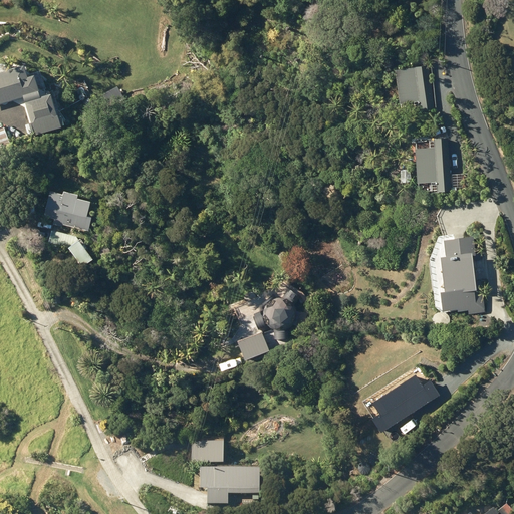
[(391,70),(396,104),(416,101),(417,111),(433,109),(427,65),(391,70)]
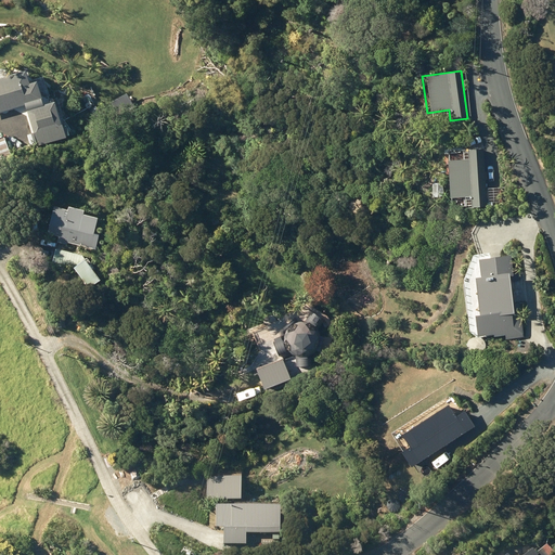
[(30,72),(0,79),(0,113),(46,100),(41,82),(34,85),(30,72)]
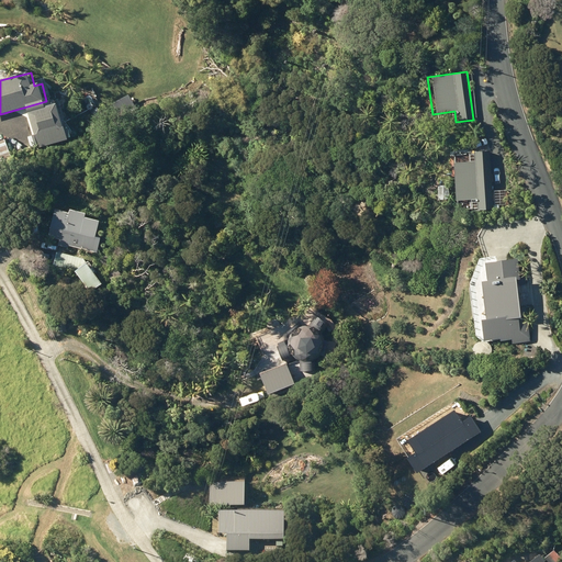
[(60,104),(30,112),(40,149),(69,143),(60,104)]
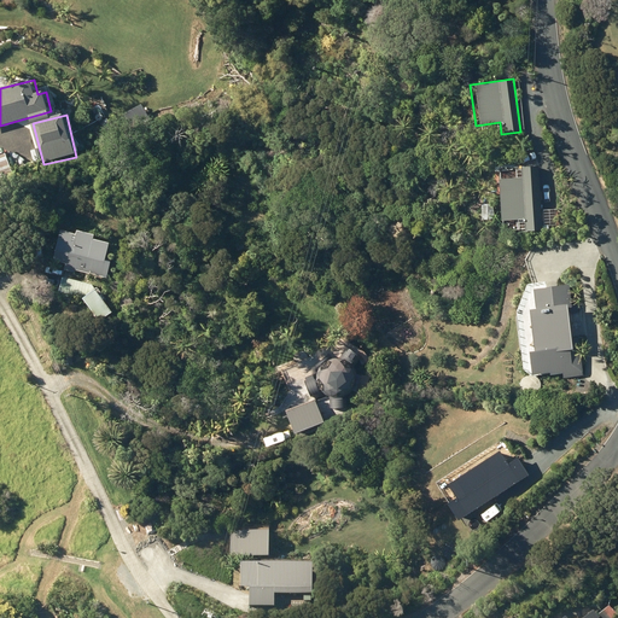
[(491,135),(478,136),(479,147),(493,145),(491,135)]
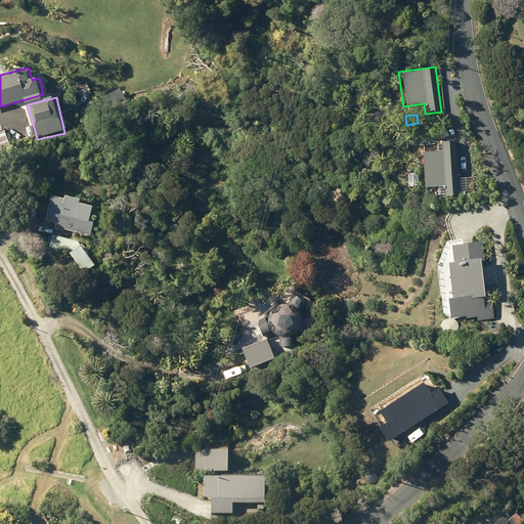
[(440,142),(441,150),(419,151),(421,188),(442,186),(443,194),(459,193),(455,141),(440,142)]
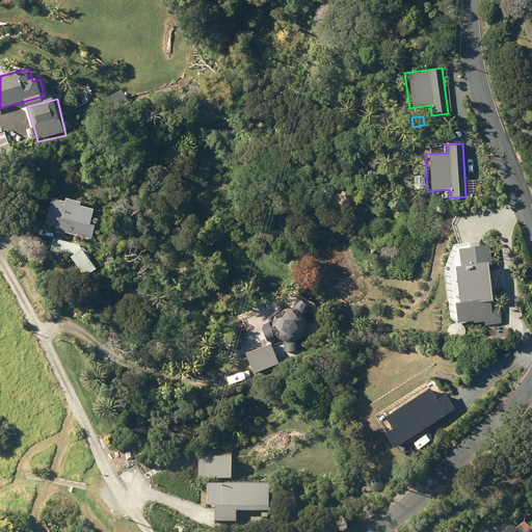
[(423,175),(411,176),(413,188),(424,188),(423,175)]
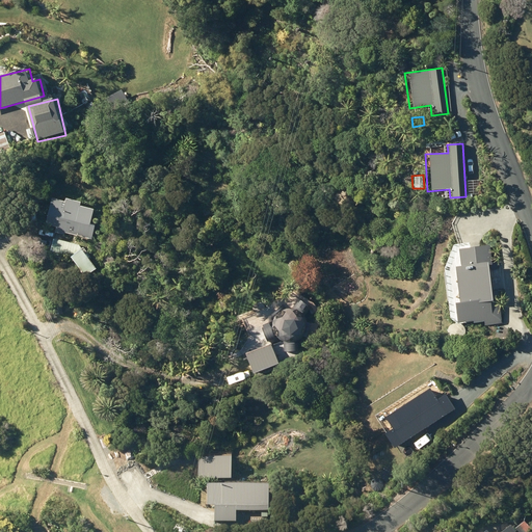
[(97,210),(83,206),(84,203),(69,198),(68,202),(53,198),(47,224),(57,227),(56,233),(67,235),(67,233),(94,238),(97,224),(94,223),(97,210)]
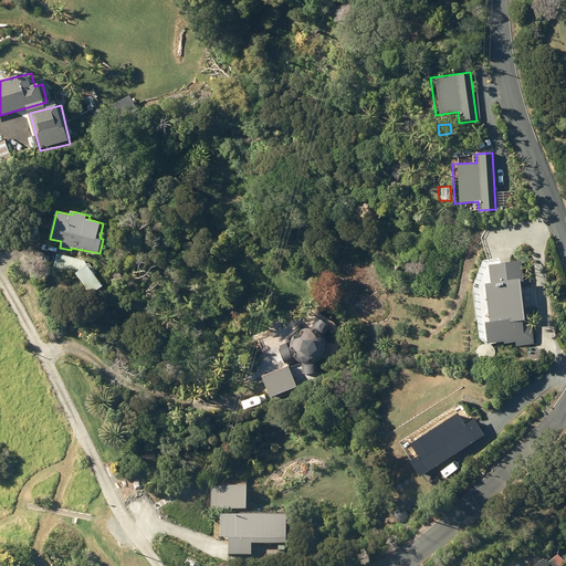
[(55,268),(77,273),(91,292),(107,279),(92,261),(58,253),(55,268)]
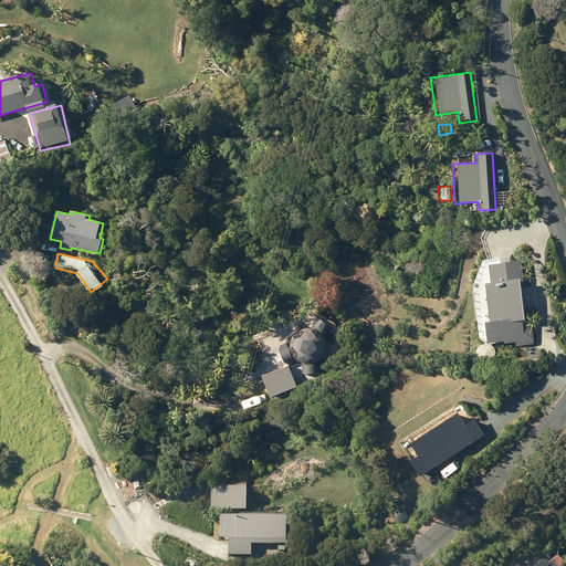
[(484,283),(479,284),(483,322),(479,323),(481,343),(499,341),(499,344),(511,342),(512,347),(531,344),(526,308),(516,311),(513,282),(520,281),(517,261),(482,265),(484,283)]
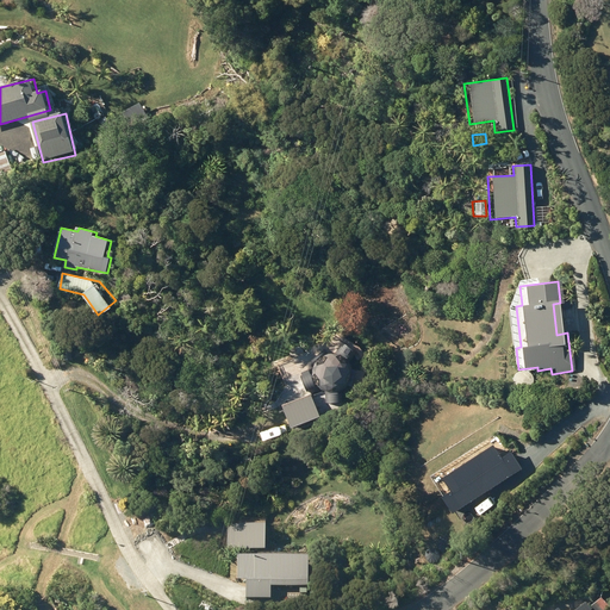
[(307,372),(297,375),(300,388),(311,385),(318,390),(324,392),(324,404),(336,403),(335,390),(336,388),(342,383),(344,372),(340,363),(341,360),(347,352),(336,344),(330,353),(318,354),(310,360),(307,372)]
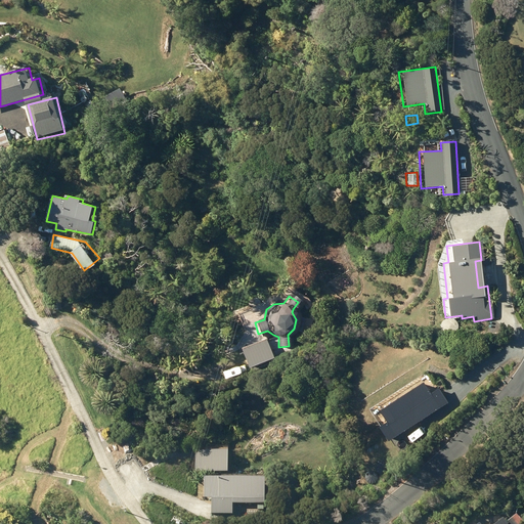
[(265,339),(241,348),(248,367),(272,358),(265,339)]
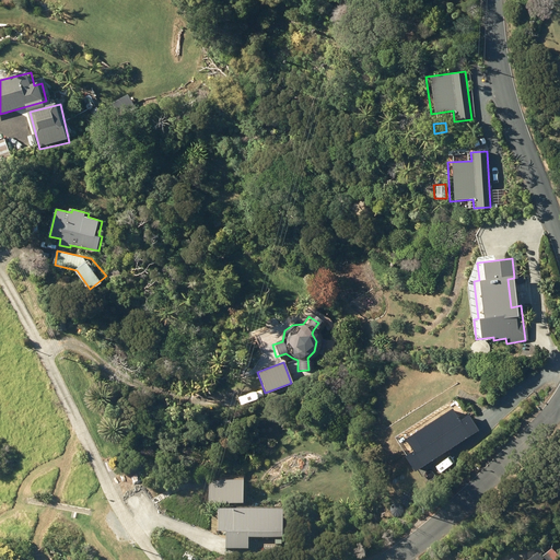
[(415,470),(478,430),(468,416),(461,420),(453,408),(405,439),(413,452),(406,456),(415,470)]
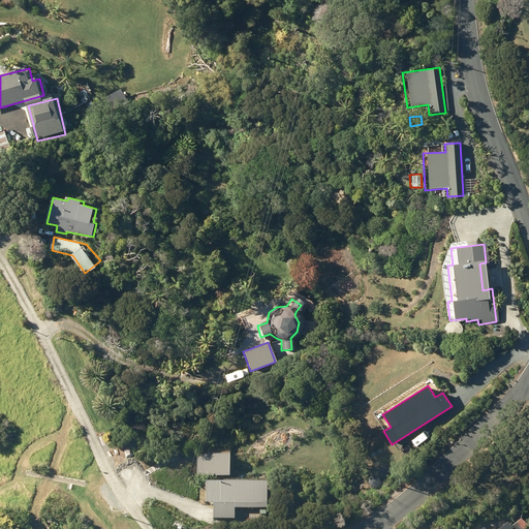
[(197,476),(230,474),(229,453),(197,454),(197,476)]
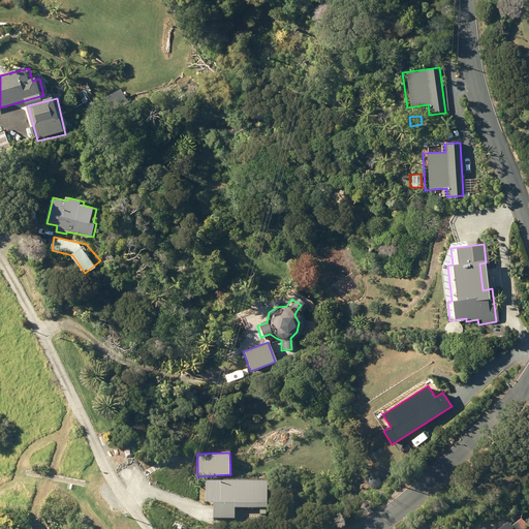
[(214,518),(235,518),(235,506),(268,507),(268,480),(206,479),(205,501),(214,501),(214,518)]
